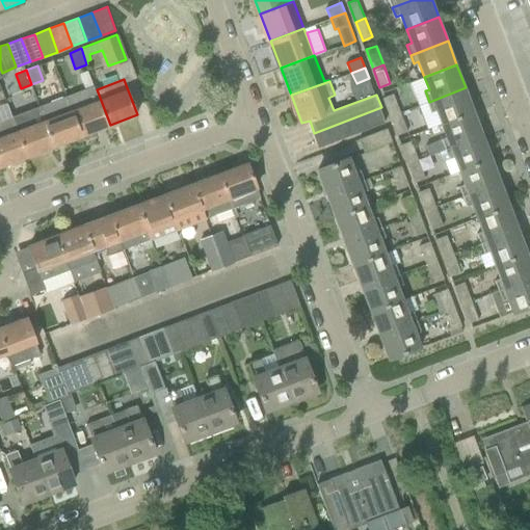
[(110,125),(97,89),(95,85),(68,96),(82,135),(110,125)]
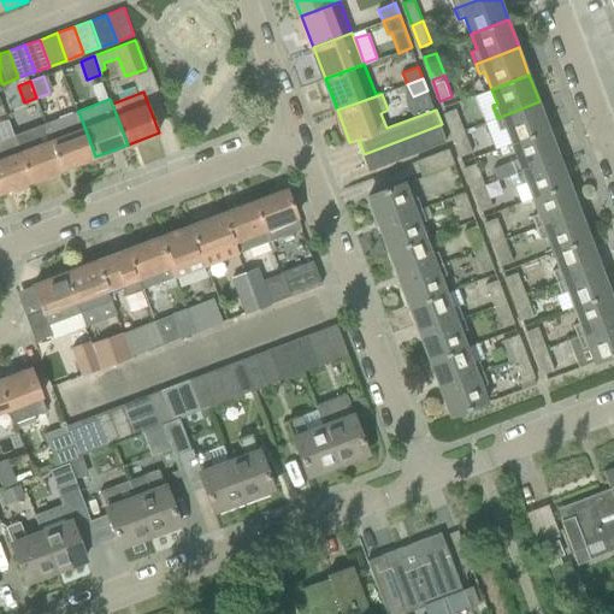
[(512,143),(550,129),(539,101),(497,118),(501,128),(506,127),(512,143)]
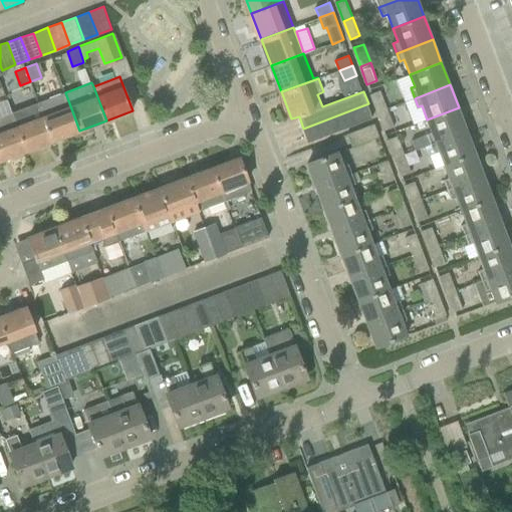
[(377,111),(388,108),(380,90),(370,93),(377,111)]
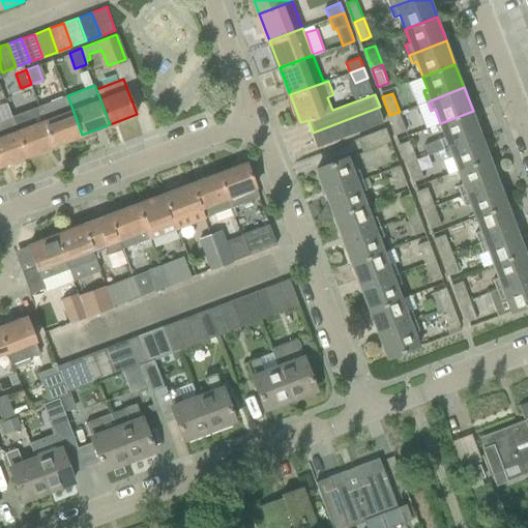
[(55,145),(82,135),(67,95),(39,106),(55,145)]
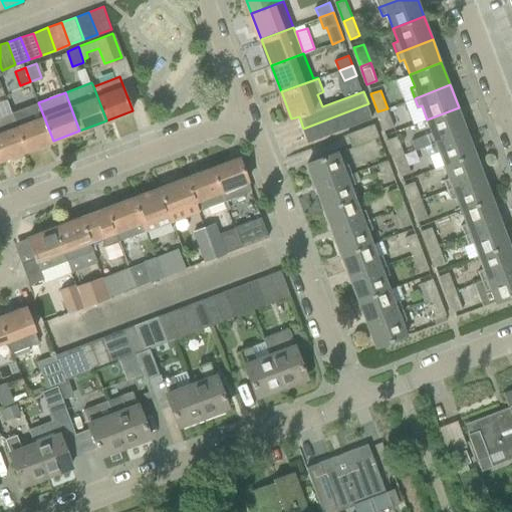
[(0,100),(0,114),(13,111),(9,98),(0,100)]
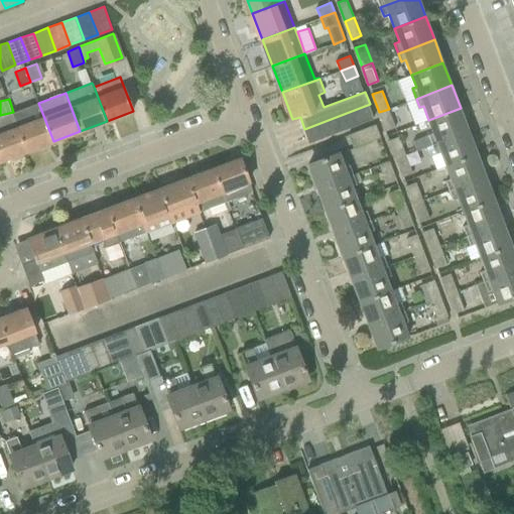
[(27,151),(53,141),(38,103),(12,113),(27,151)]
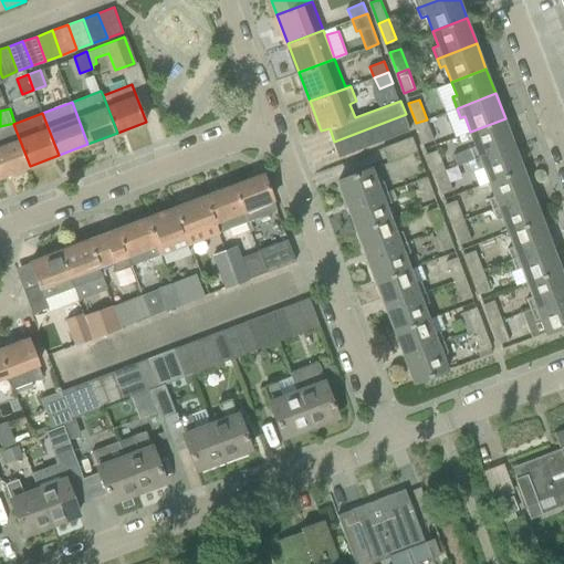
[(340,156),(411,129),(406,114),(334,142),(340,156)]
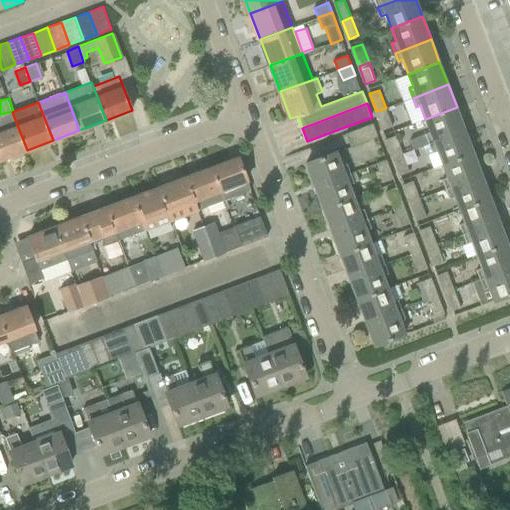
[(430,143),(465,130),(457,107),(425,119),(430,132),(411,139),(415,149),(430,143)]
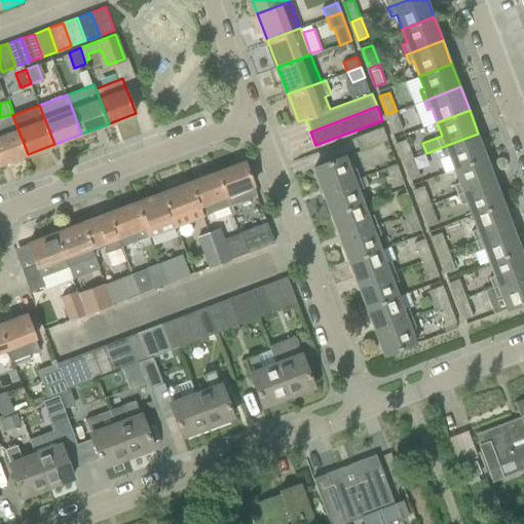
[(394,134),(404,129),(397,111),(386,114),(394,134)]
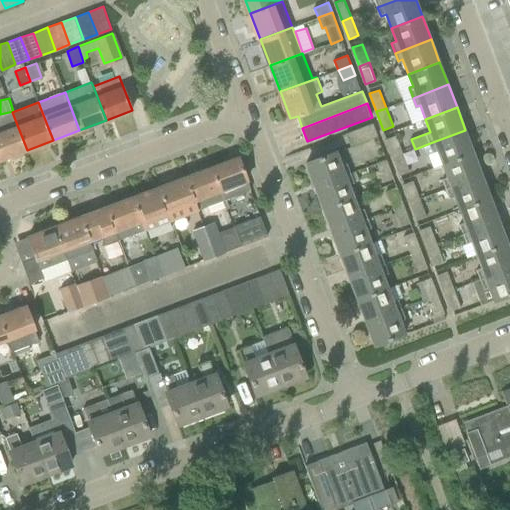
[(0,159),(0,160),(27,150),(12,112),(0,116),(0,159)]
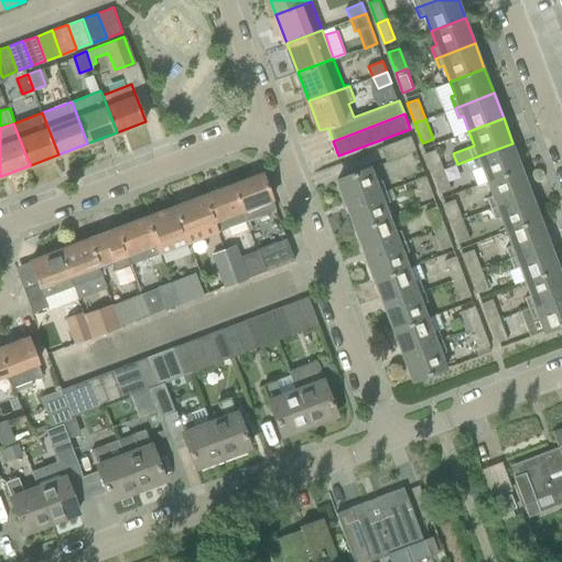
[(387,160),(417,149),(411,136),(382,147),(387,160)]
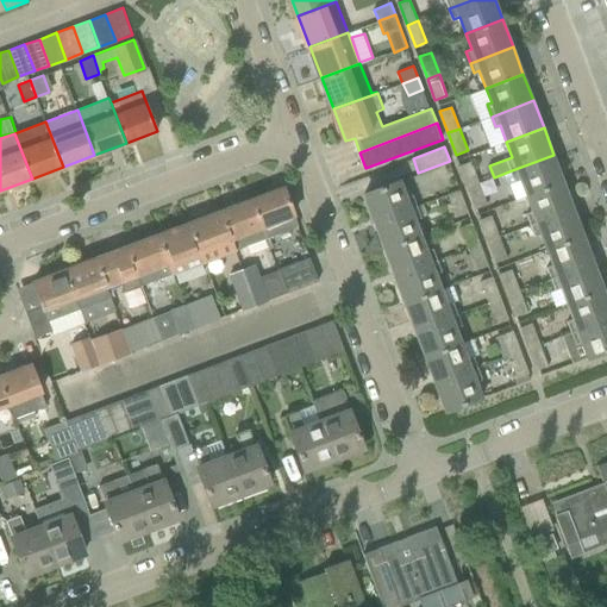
[(527,195),(564,181),(554,155),(512,170),(515,181),(511,183),(517,199),(527,195)]
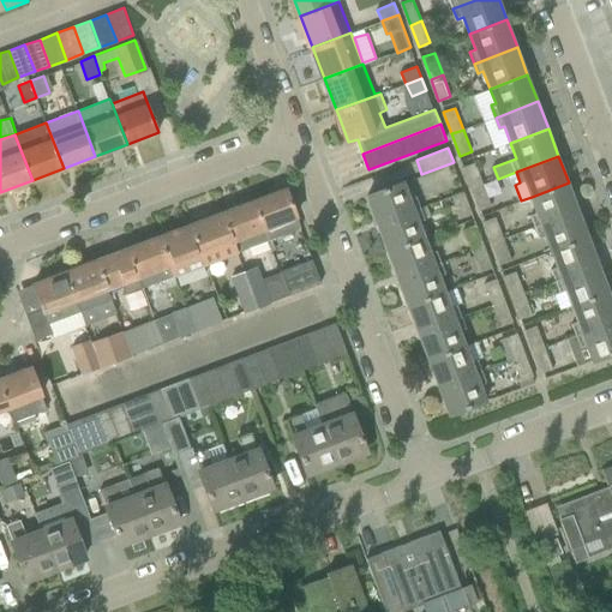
[(472,189),(484,184),(475,162),(463,167),(472,189)]
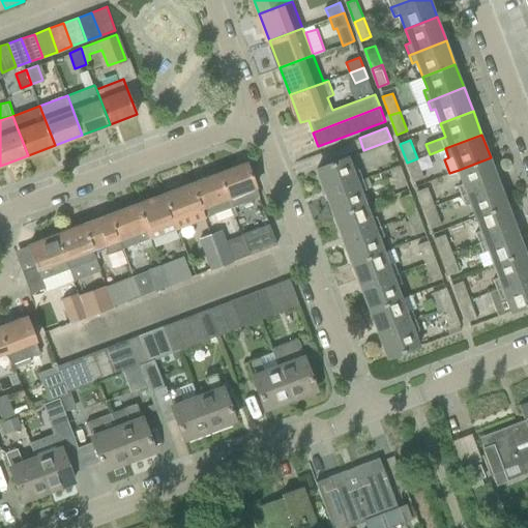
[(358,168),(354,170),(349,156),(318,169),(326,193),(362,179),(358,168)]
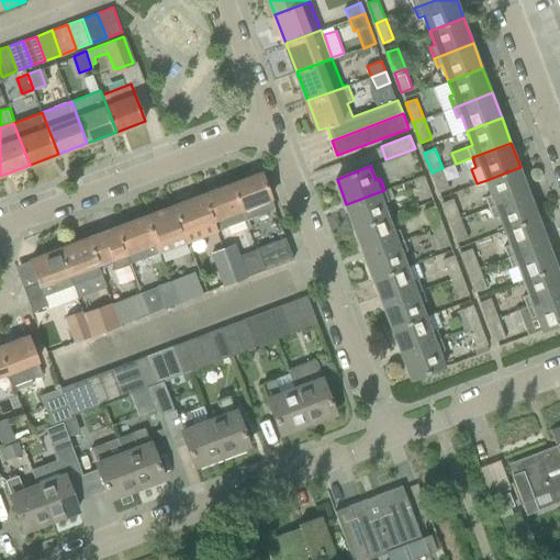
[(490,208),(529,192),(521,167),(486,180),(491,193),(485,196),(490,208)]
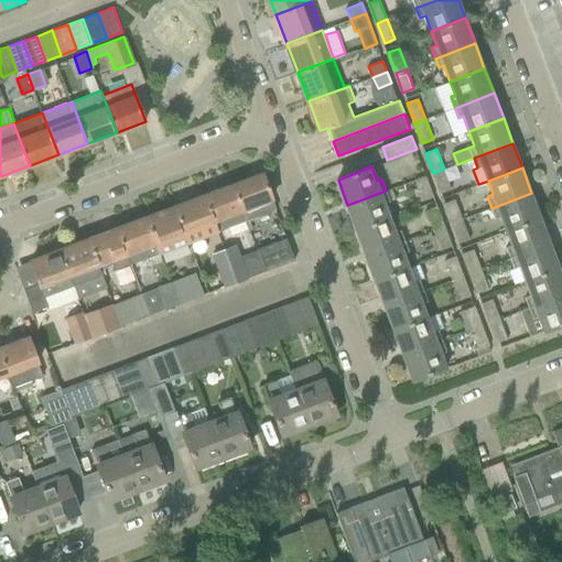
[(441,193),(452,188),(444,169),(433,173),(441,193)]
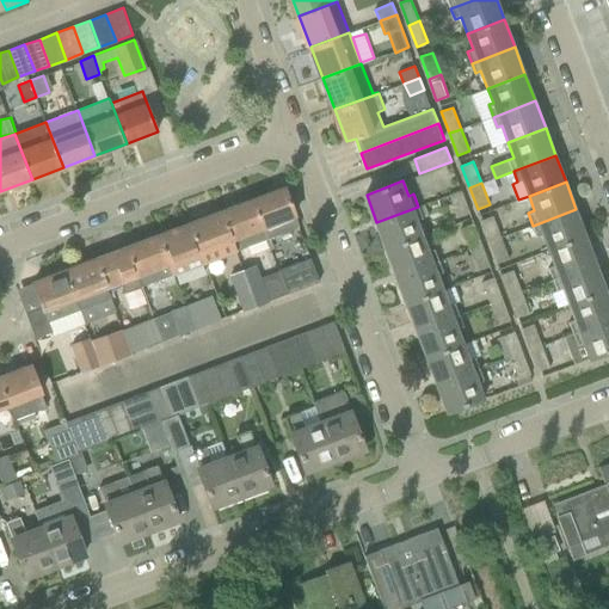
[(269,239),(300,227),(285,188),(254,200),(269,238),(269,239)]
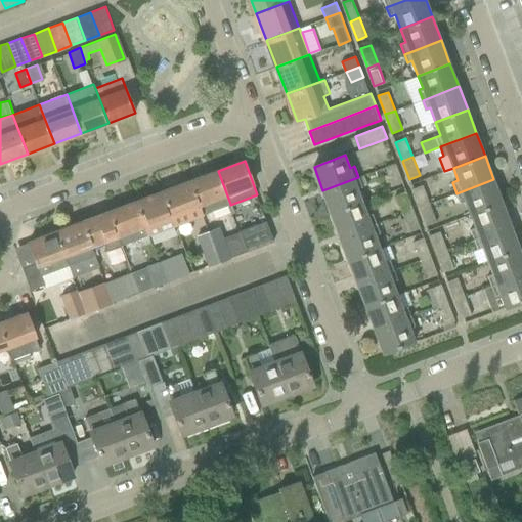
[(393,185),(403,182),(396,163),(386,166),(393,185)]
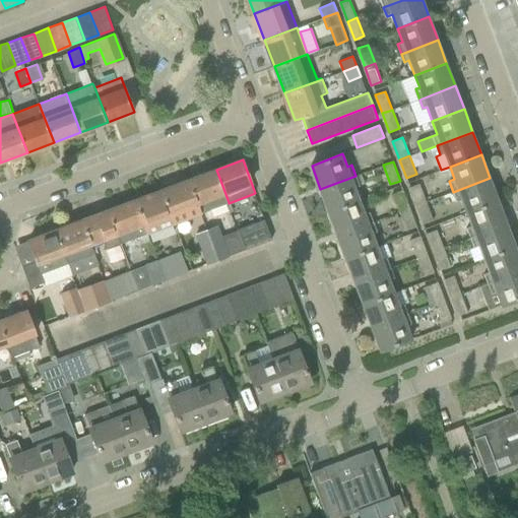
[(202,212),(229,202),(216,170),(190,180),(202,212)]
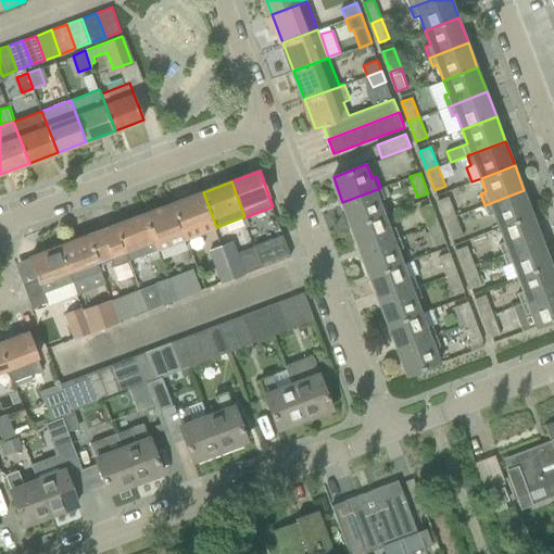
[(379,199),(383,198),(380,188),(342,202),(352,226),(386,214),(379,199)]
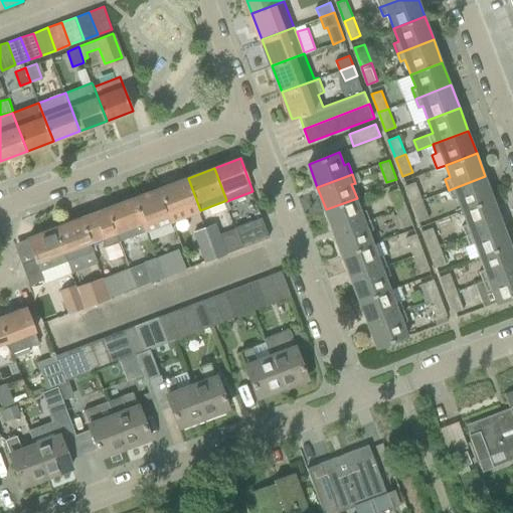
[(463,211),(494,199),(485,176),(449,190),(453,199),(457,197),(463,211)]
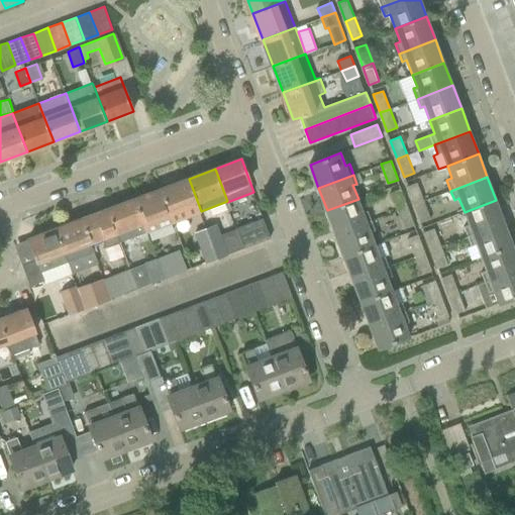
[(175,178),(161,184),(163,189),(175,220),(201,211),(189,179),(176,183),(175,178)]
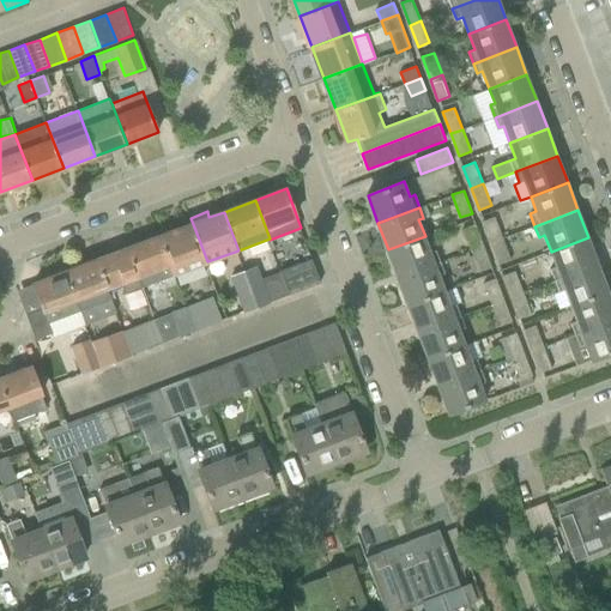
[(491,242),(504,237),(496,216),(483,222),(491,242)]
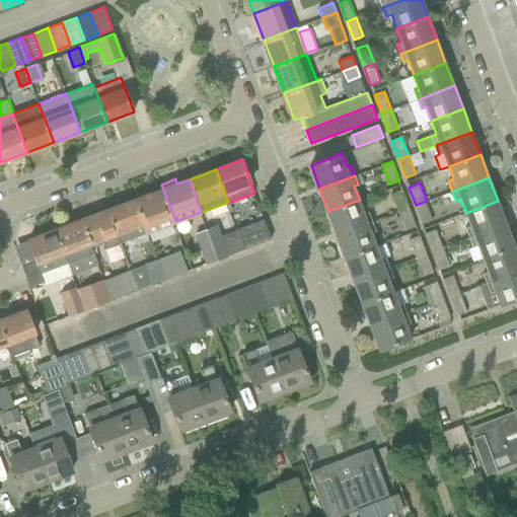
[(399,211),(411,207),(403,189),(392,193),(399,211)]
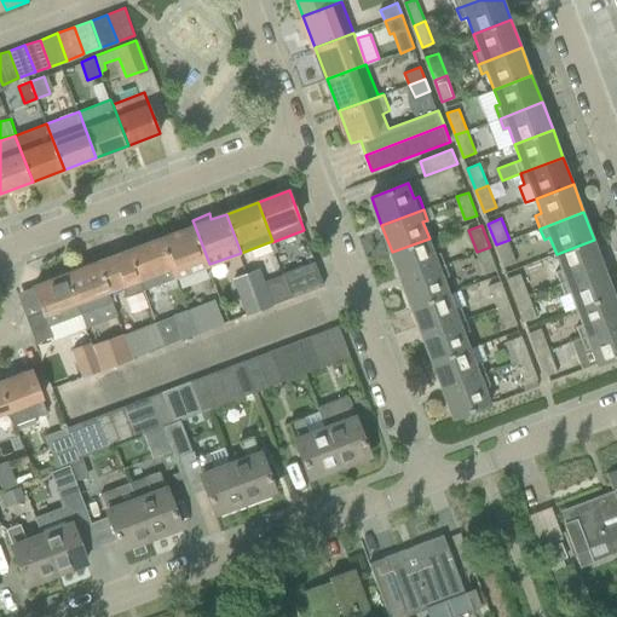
[(176,277),(209,264),(195,226),(162,238),(176,277)]
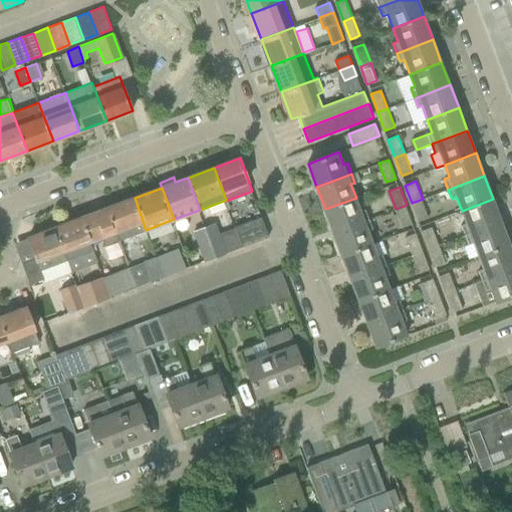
[(120,240),(146,230),(135,198),(108,208),(120,240)]
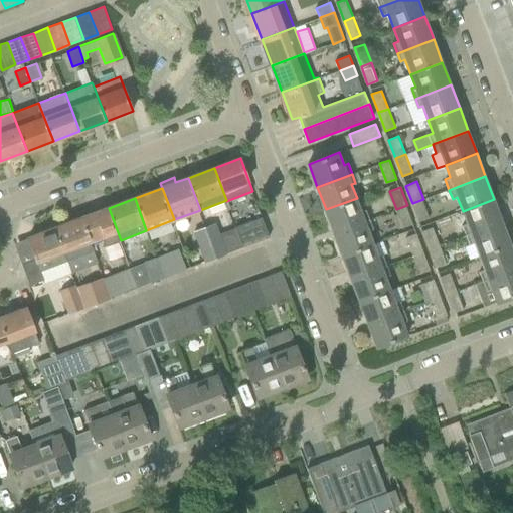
[(367,209),(362,211),(357,198),(326,209),(334,232),(370,219),(367,209)]
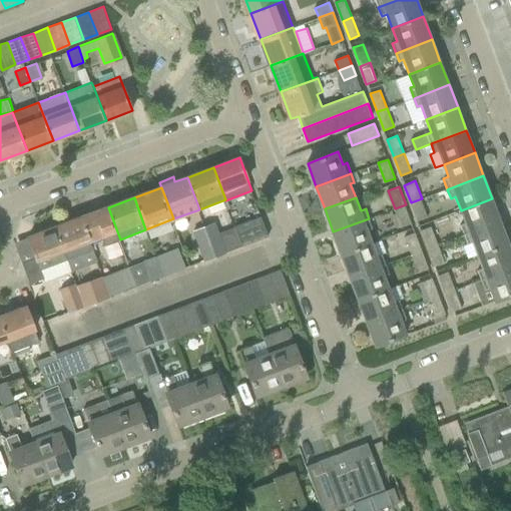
[(418,220),(429,216),(422,198),(411,202),(418,220)]
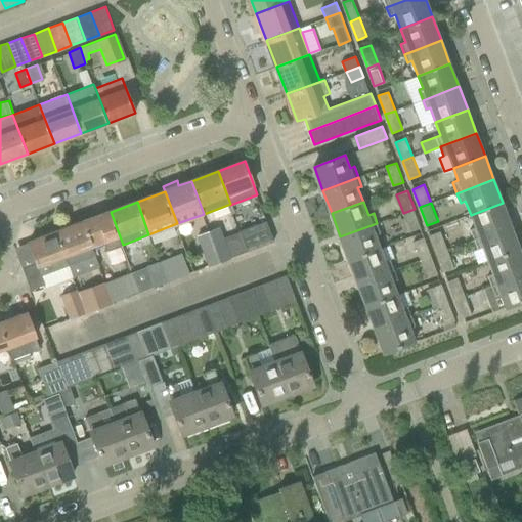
[(475,240),(511,225),(503,203),(471,215),(476,227),(471,229),(475,240)]
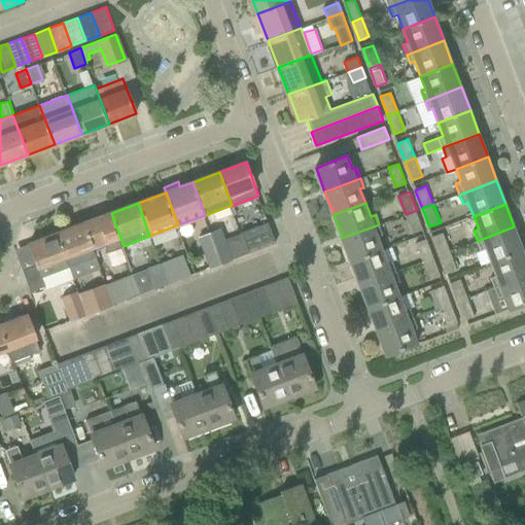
[(413,234),(424,229),(417,210),(406,214),(413,234)]
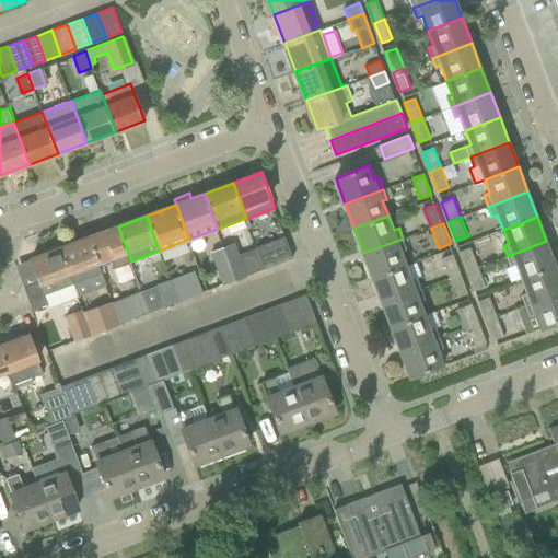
[(116,267),(131,262),(118,227),(90,236),(100,263),(113,257),(116,267)]
